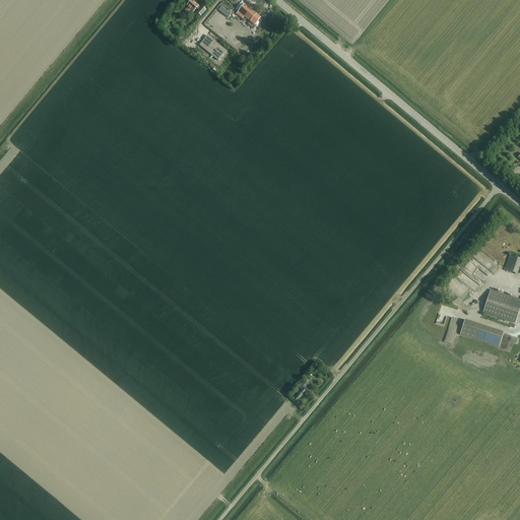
[(200,16),(206,10),(202,7),(201,8),(192,0),(186,7),(188,8),(185,11),(188,14),(191,11),(193,13),(196,9),(199,11),(197,13),(200,16)]
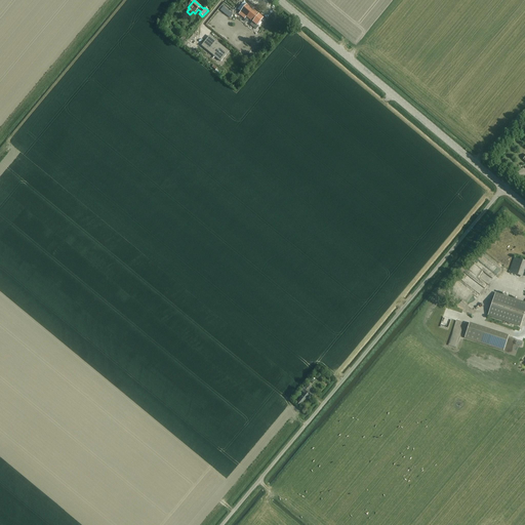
[(259,27),(258,25),(264,18),(246,5),(239,14),(245,19),(246,17),(251,22),(249,27),(251,29),(252,28),(254,29),(253,30),(255,31),(259,27)]
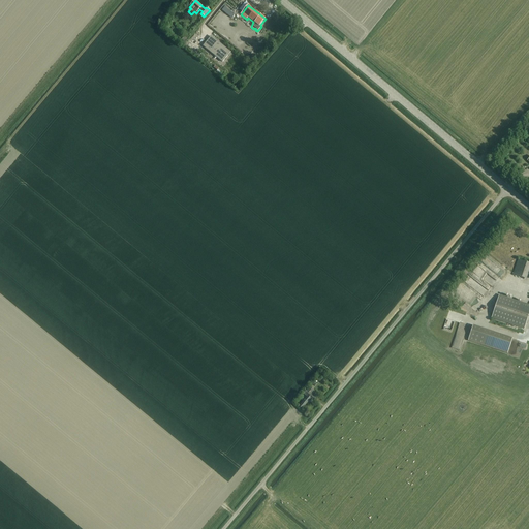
[(196,35),(190,43),(192,45),(198,37),(196,35)]
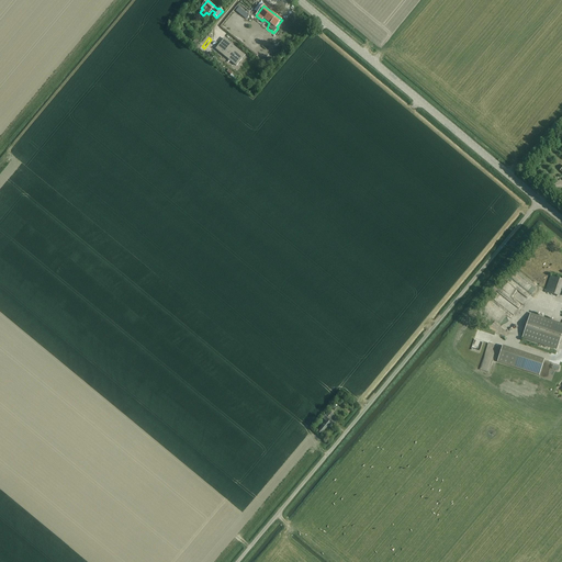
[(222,42),(216,49),(227,59),(231,55),(235,59),(232,63),(236,66),(245,56),(224,40),(229,44),(226,47),(222,43),(222,42)]
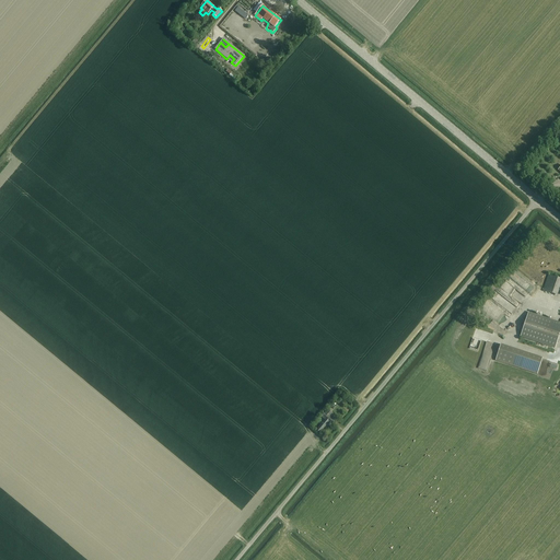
[(555,295),(559,280),(559,279),(548,276),(543,291),(555,295)]
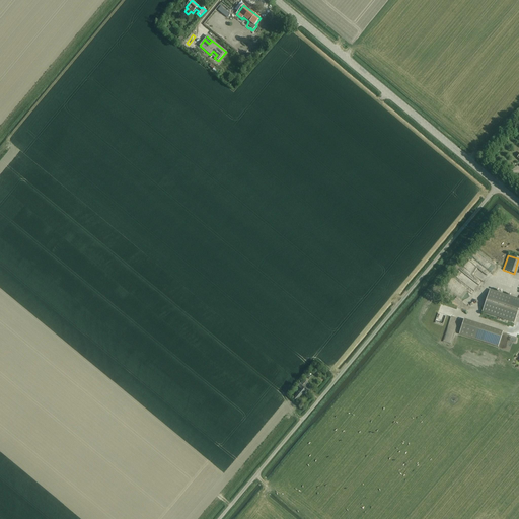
[(514,323),(518,307),(518,299),(490,290),(483,312),(514,323)]
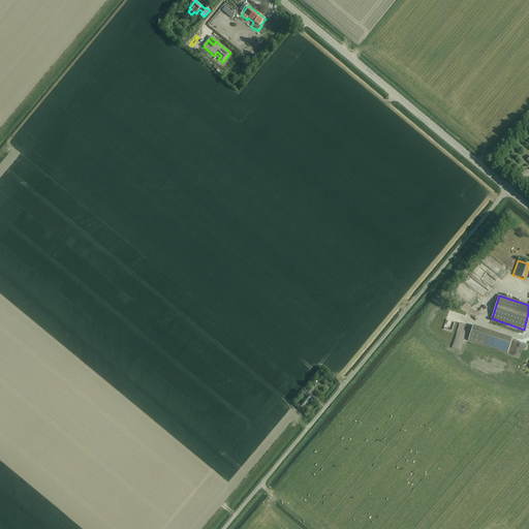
[(512,339),(472,327),(468,341),(507,353),(512,339)]
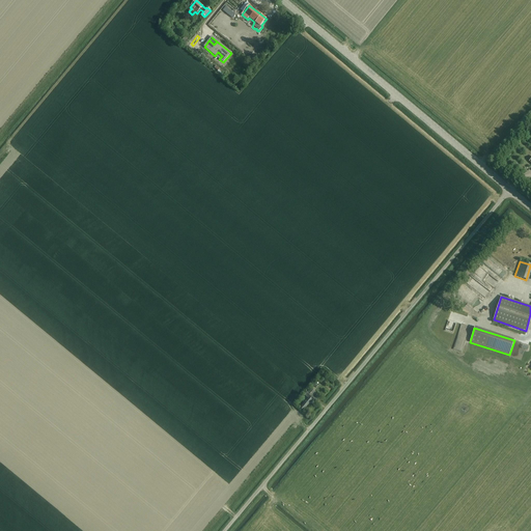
[(316,399),(312,396),(315,393),(310,389),(305,396),(308,398),(300,409),(303,411),(311,401),(313,403),(316,399)]
